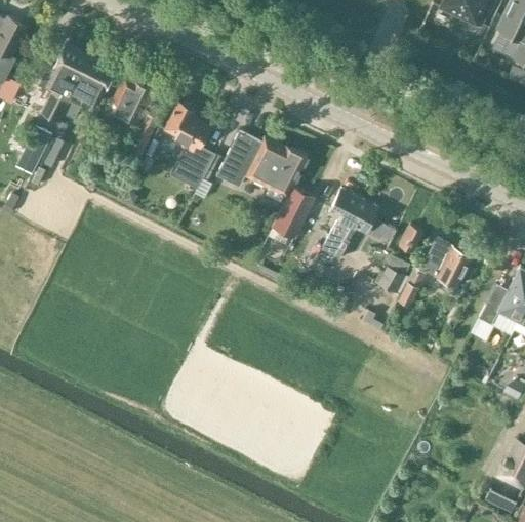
[(443,0),(439,8),(480,28),(492,0),(443,0)]
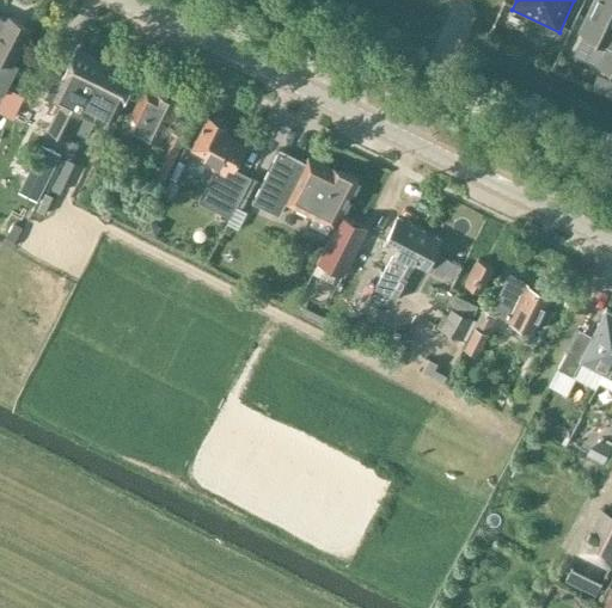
[(611,0),(595,0),(580,34),(611,49),(601,68),(611,73),(611,0)]
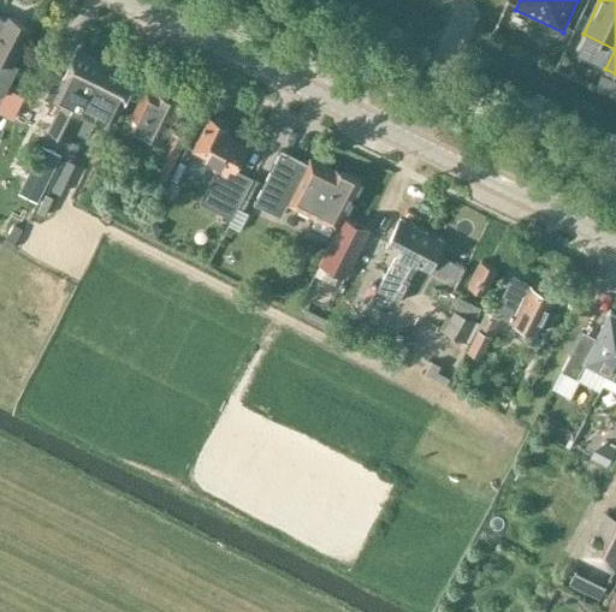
[(7,23),(0,19),(0,95),(5,99),(19,70),(13,67),(31,31),(9,19),(7,23)]
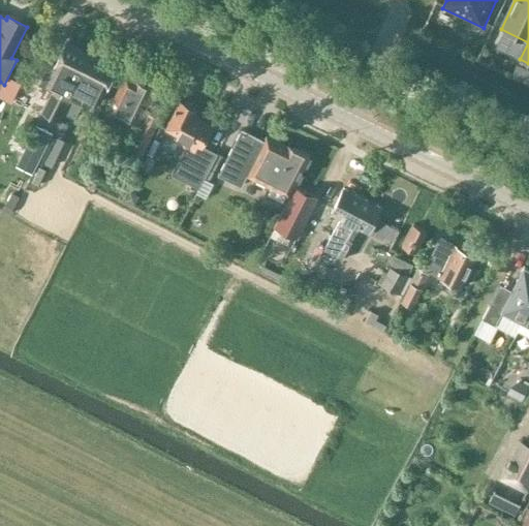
[(59,122),(63,115),(91,58),(66,45),(55,67),(51,65),(40,86),(53,92),(41,114),(59,122)]
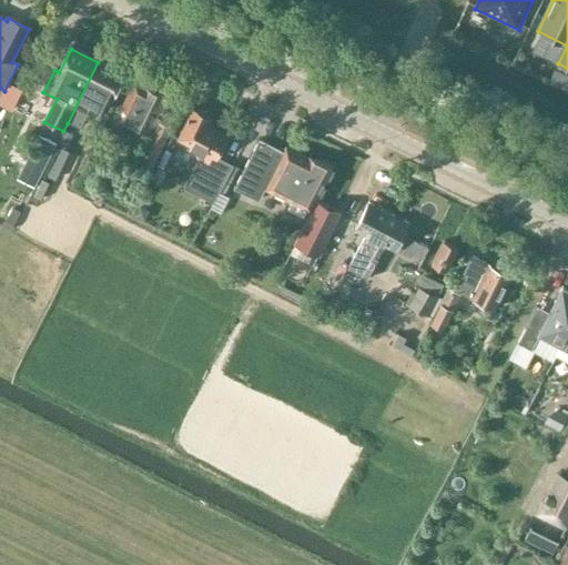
[(124,76),(98,62),(68,123),(79,128),(90,104),(107,113),(124,76)]
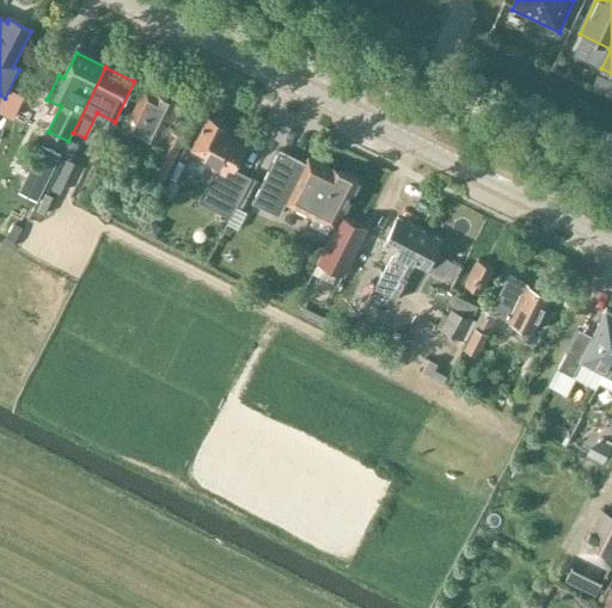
[(147,158),(157,142),(176,104),(158,94),(158,96),(146,88),(128,124),(124,123),(114,141),(147,158)]
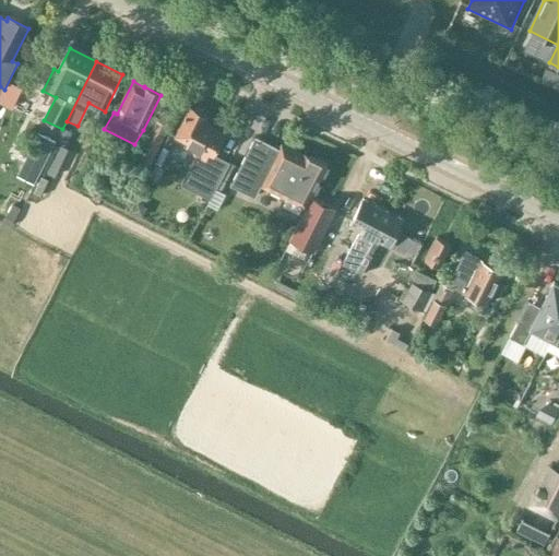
[(216,191),(230,165),(213,157),(224,137),(205,127),(209,118),(204,116),(204,113),(198,108),(194,110),(190,108),(175,139),(188,145),(183,152),(195,158),(187,177),(181,187),(211,201),(216,191)]
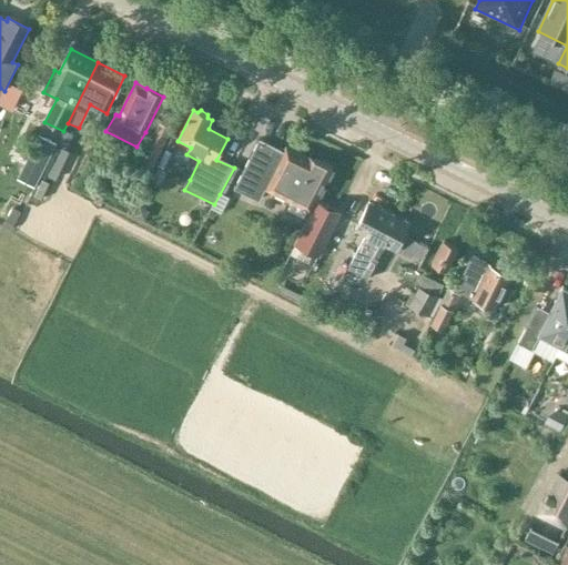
[(139,160),(151,165),(153,167),(171,131),(158,124),(139,160)]
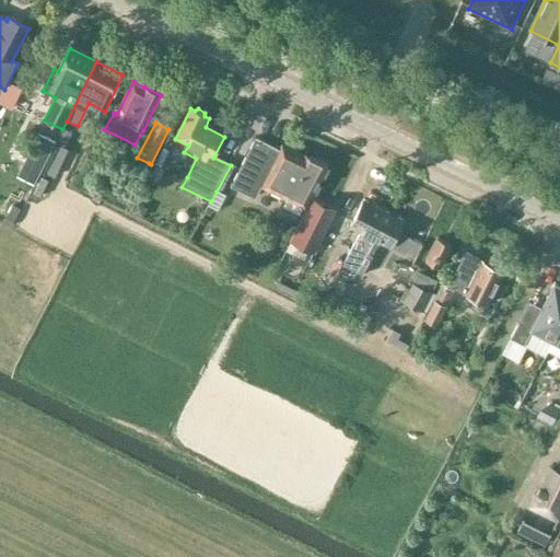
[(305,211),(311,200),(327,166),(304,155),(303,157),(281,147),(279,151),(256,139),(231,187),(256,199),(260,188),(305,211)]
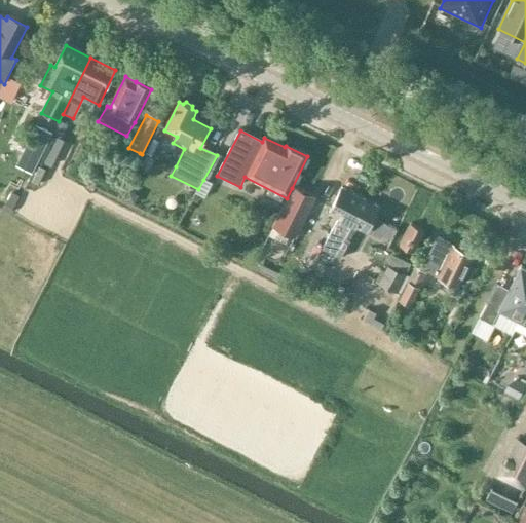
[(154,141),(147,155),(152,158),(159,143),(154,141)]
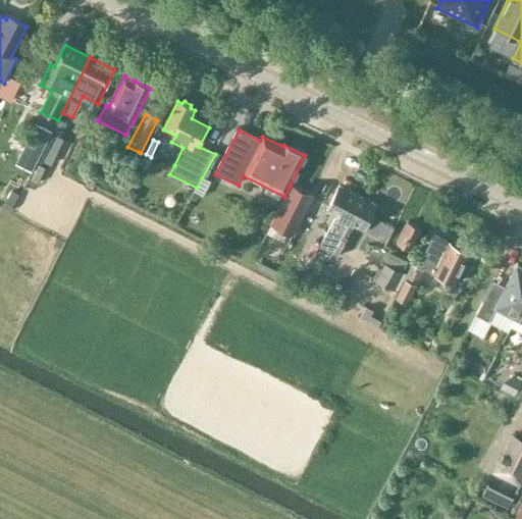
[(286,246),(311,198),(290,187),(284,197),(285,197),(266,235),(286,246)]
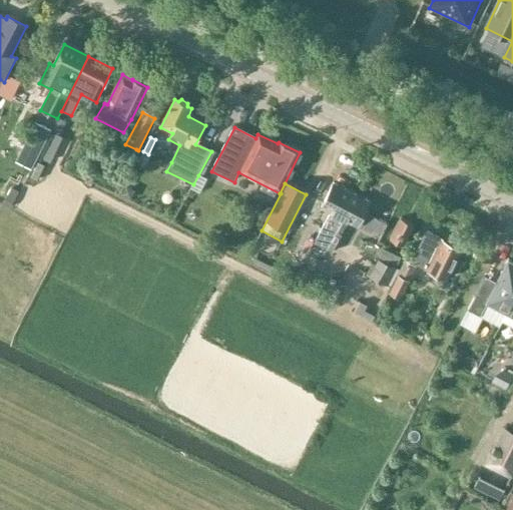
[(330,214),(314,243),(333,253),(341,235),(338,233),(344,221),(357,228),(370,234),(372,230),(374,231),(382,235),(387,225),(378,221),(364,214),(370,203),(333,185),(321,209),(330,214)]
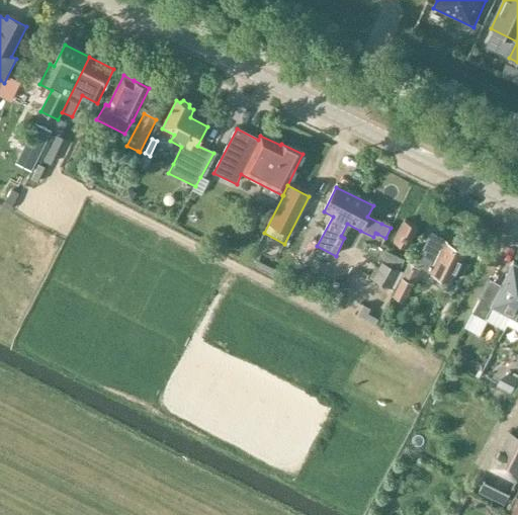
[(127,188),(122,198),(133,203),(136,197),(134,191),(127,188)]
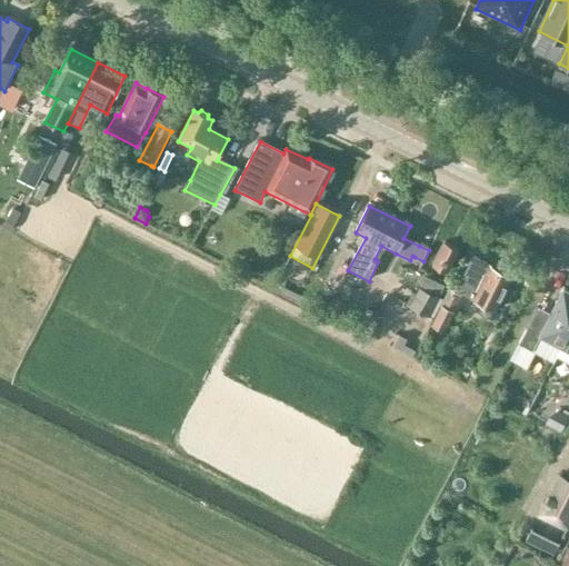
[(445,242),(432,266),(446,274),(459,250),(445,242)]
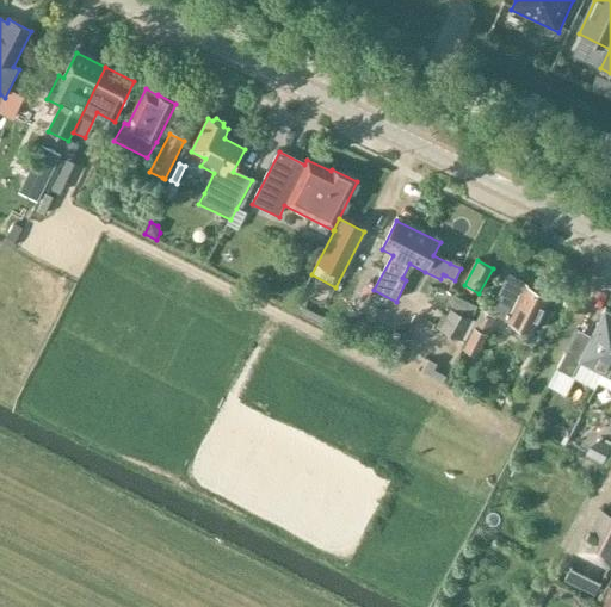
[(507,321),(520,328),(532,334),(550,299),(508,277),(489,314),(498,317),(507,321)]
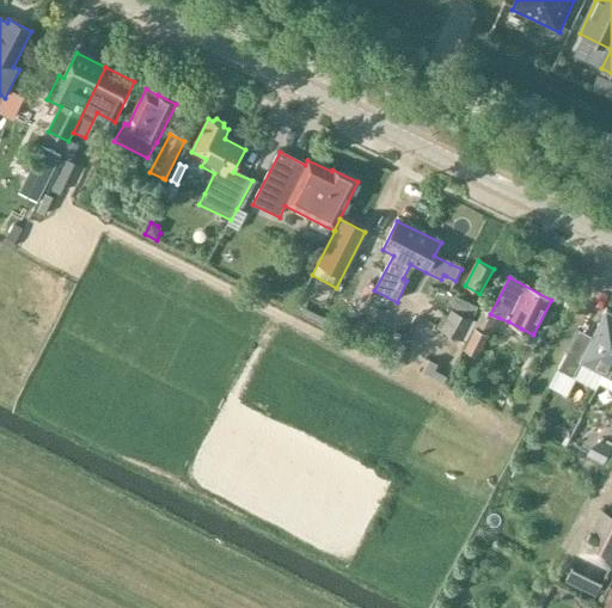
[(477,312),(456,301),(439,331),(461,343),(471,321),(477,312)]
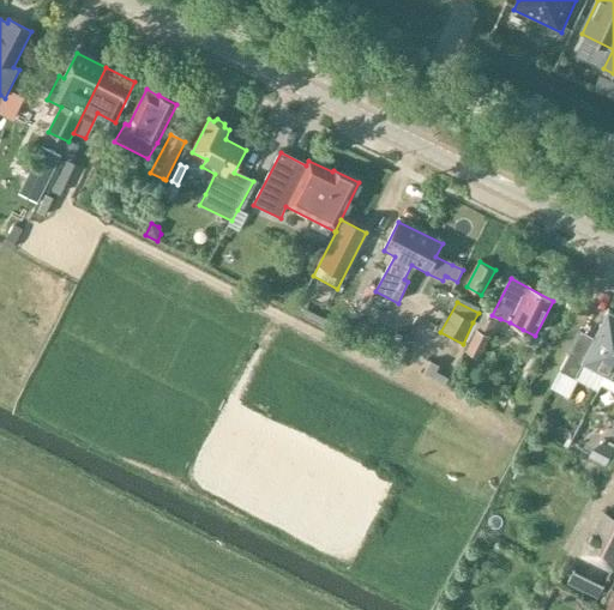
[(582,366),(575,380),(597,392),(600,387),(607,373),(613,361),(613,315),(607,312),(582,360),(584,361),(582,366)]
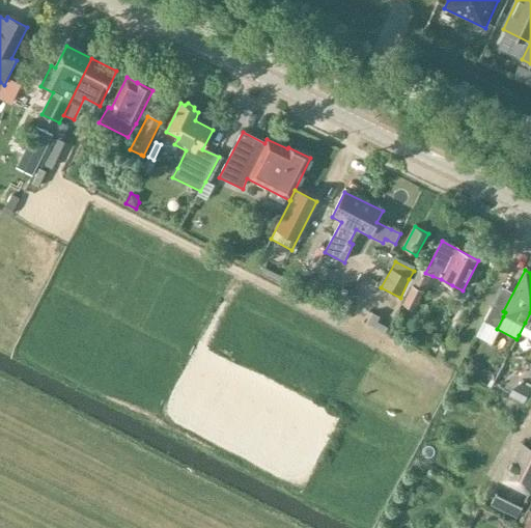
[(424,293),(432,276),(425,273),(424,274),(418,271),(411,286),(424,293)]
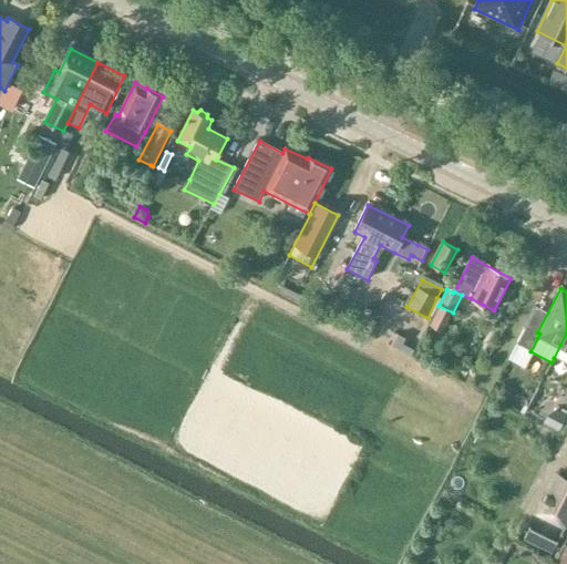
[(442,307),(431,326),(443,332),(453,313),(442,307)]
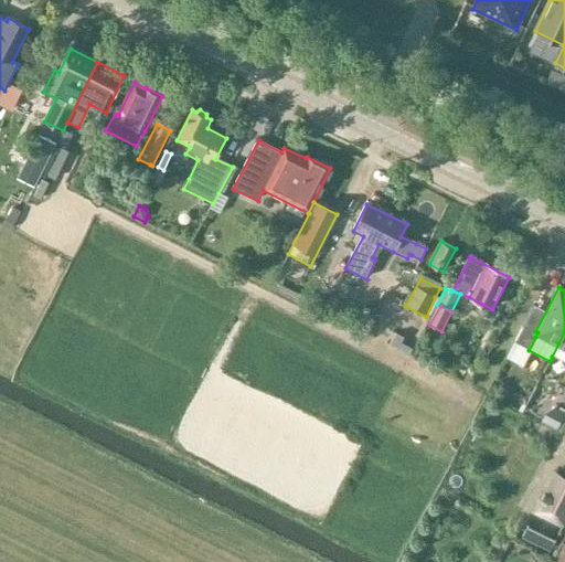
[(522,329),(515,343),(529,350),(535,337),(522,329)]
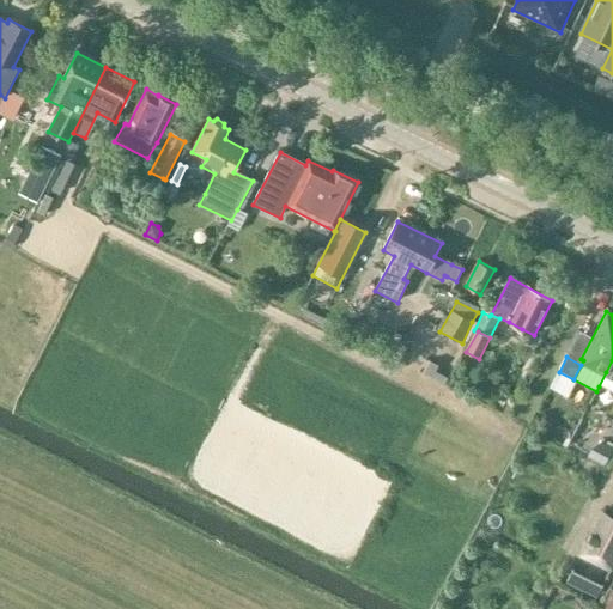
[(612,360),(606,372),(599,387),(612,393),(612,360)]
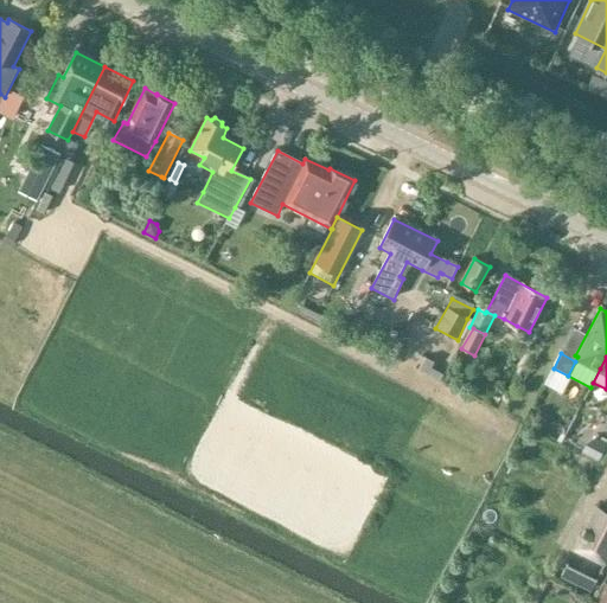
[(606,559),(606,513),(596,508),(575,551),(604,565),(606,559)]
